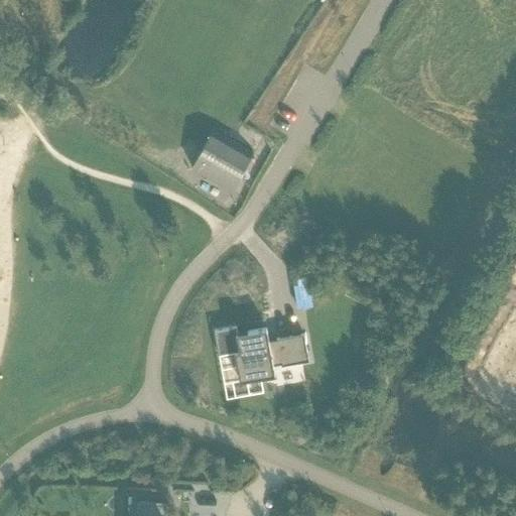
[(232,190),(235,185),(245,167),(253,153),(213,130),(191,167),(232,190)]
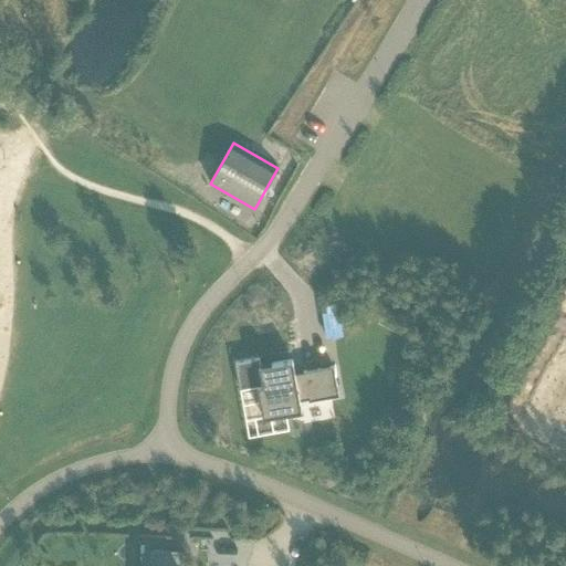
[(328,343),(345,341),(341,306),(323,308),(328,343)]
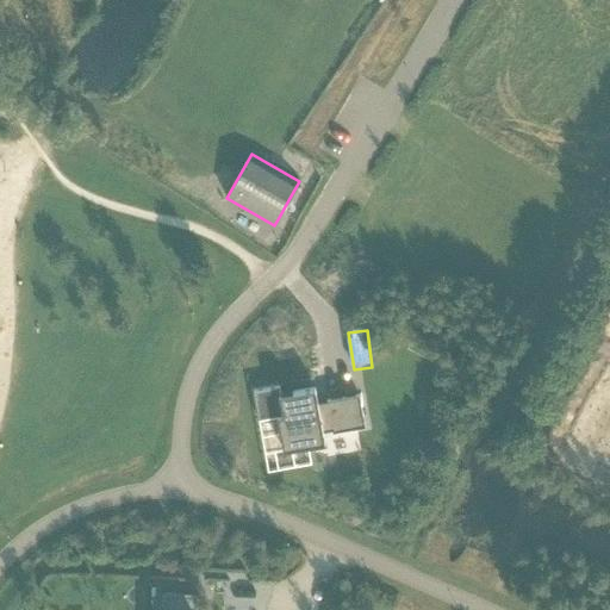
[(317,402),(315,387),(280,394),(278,385),(253,390),(259,418),(277,415),(284,450),(325,443),(323,434),(365,427),(359,394),(317,402)]
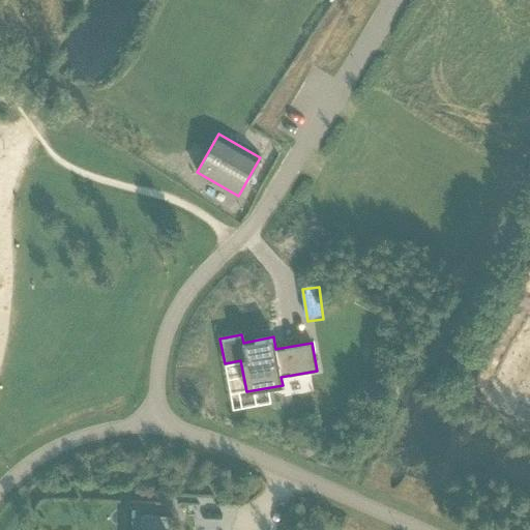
[(170,529),(171,516),(141,514),(140,529),(170,529)]
